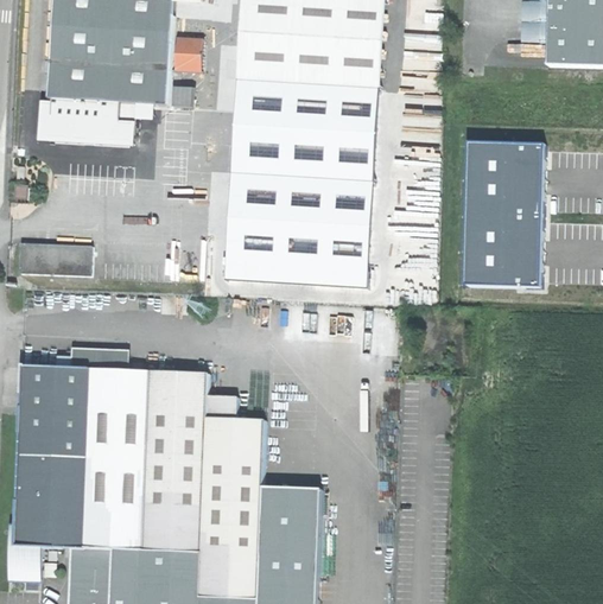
[(51,0),(49,38),(49,45),(45,99),(166,106),(172,0),(51,0)]
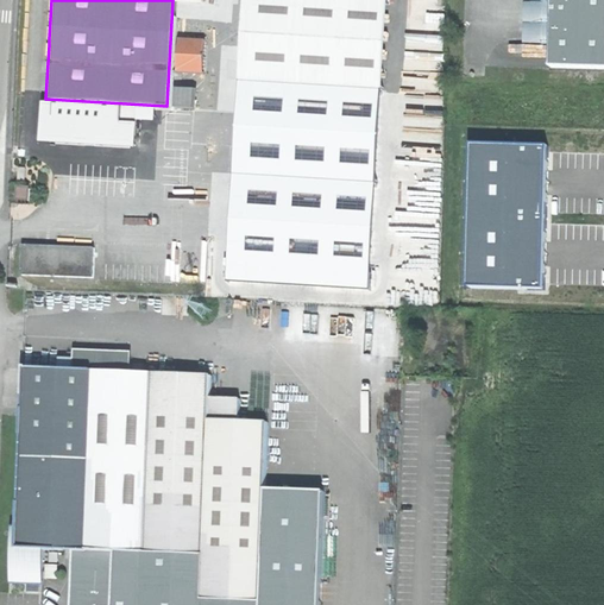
[(247,81),(251,0),(240,0),(236,81),(247,81)]
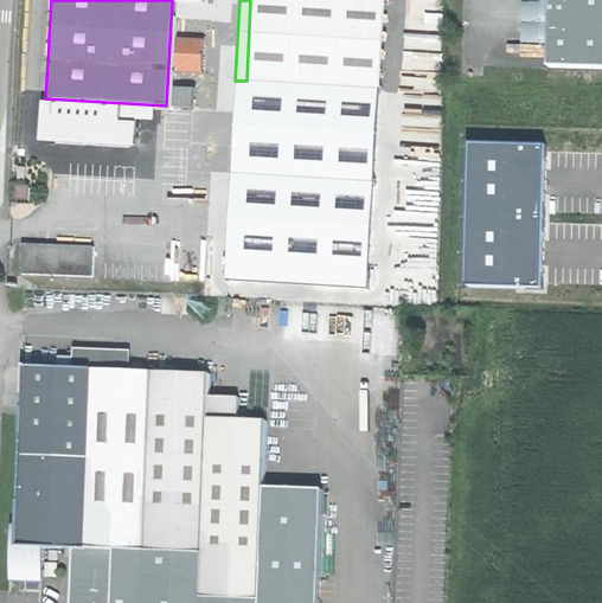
[(376,88),(380,0),(250,0),(247,81),(376,88)]
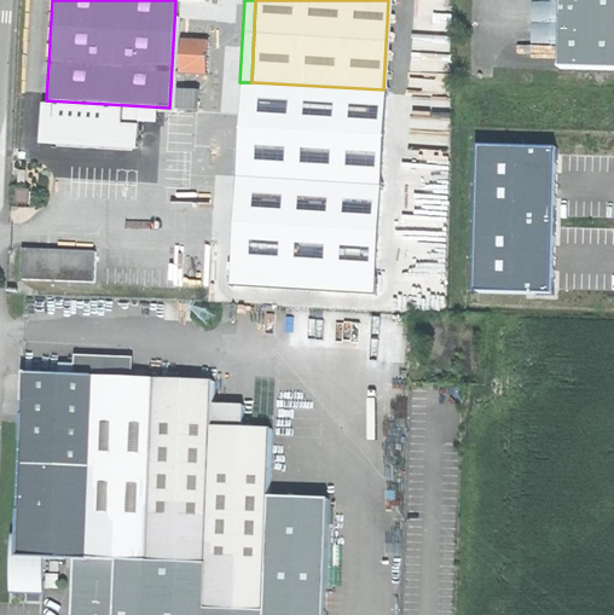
[(557,0),(557,3),(556,44),(555,65),(613,67),(613,0),(557,0)]
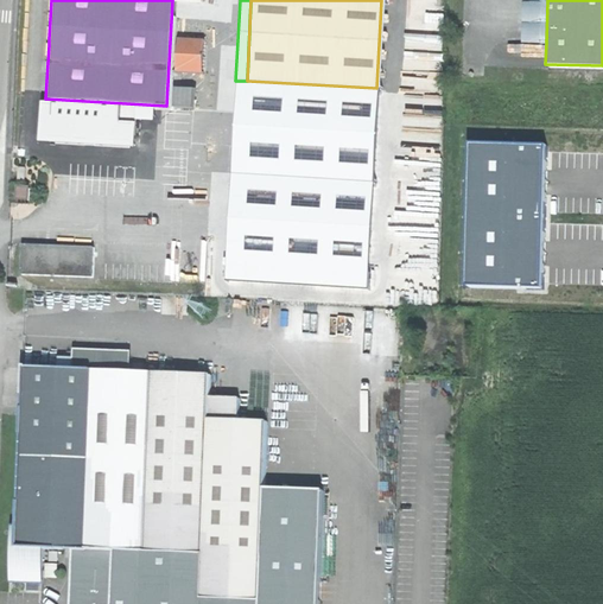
[(520,1),(519,43),(546,43),(547,2),(520,1)]
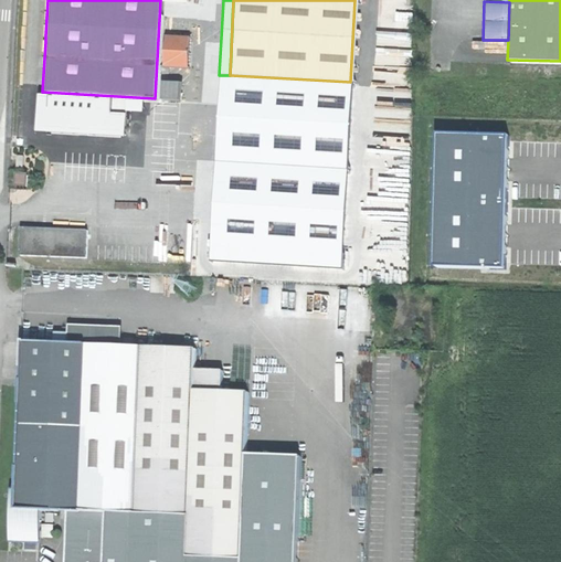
[(183,67),(184,40),(160,39),(159,66),(183,67)]
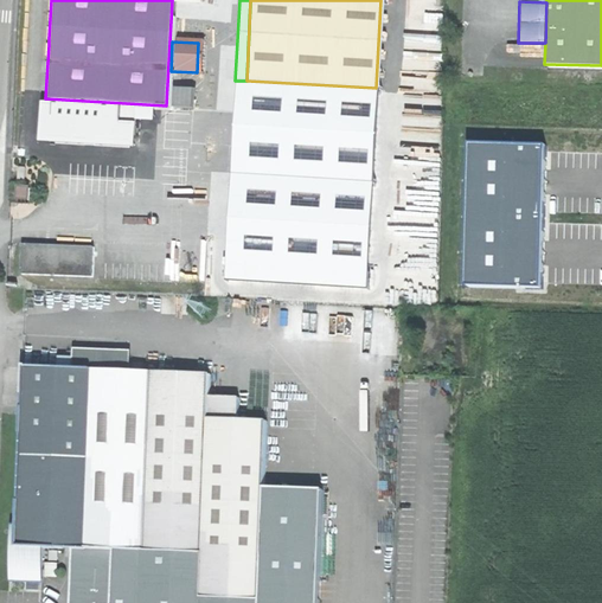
[(247,81),(235,81),(229,171),(371,179),(376,88),(247,81)]
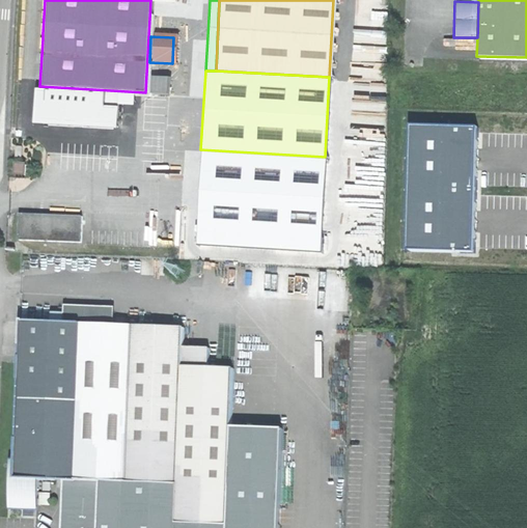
[(165,77),(148,76),(147,91),(165,92),(165,77)]
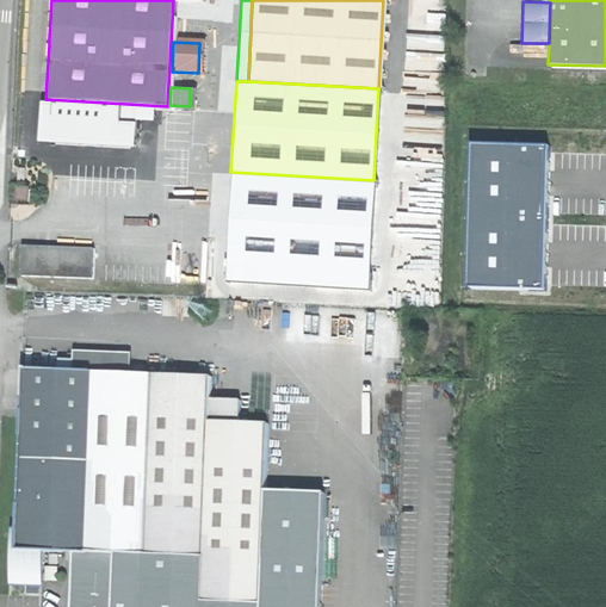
[(469,140),(464,284),(543,286),(548,142),(469,140)]
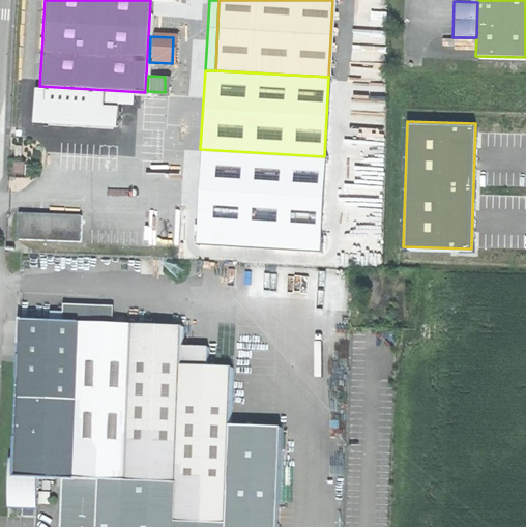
[(79,211),(17,209),(17,222),(16,234),(78,238),(79,211)]
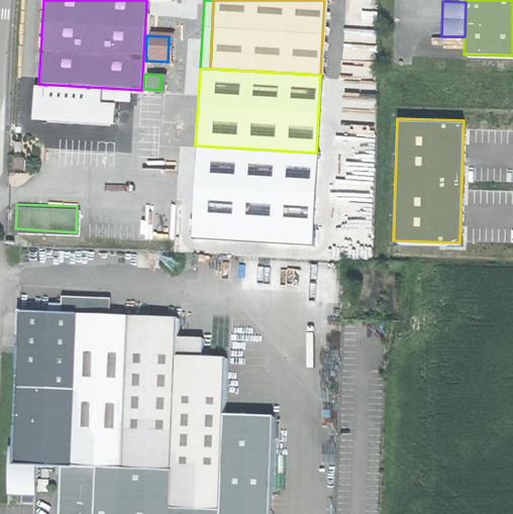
[(255,227),(206,224),(206,239),(253,243),(255,227)]
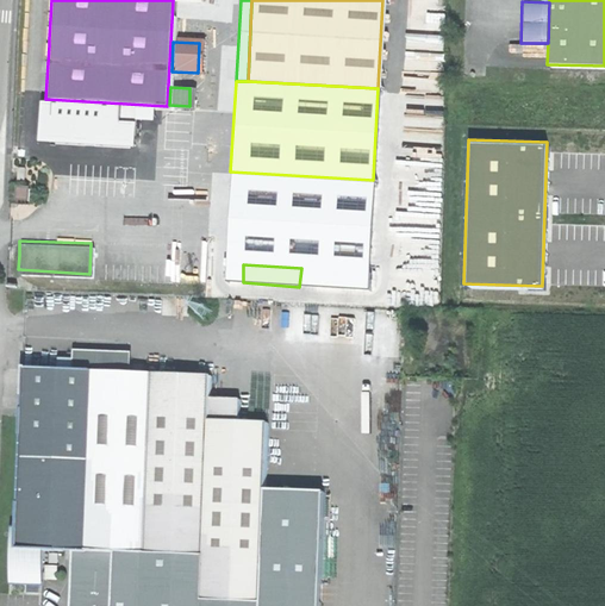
[(55,356),(55,367),(67,367),(67,356),(55,356)]
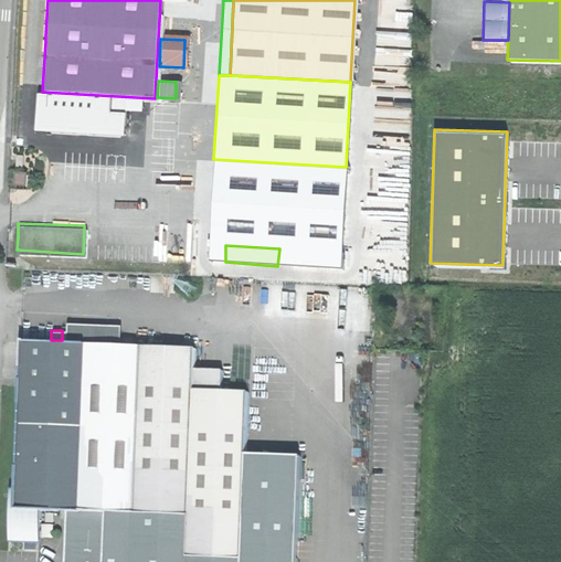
[(215,369),(190,369),(189,347),(62,340),(51,340),(27,339),(20,338),(20,343),(19,383),(17,433),(14,488),(13,506),(57,508),(64,508),(63,536),(62,561),(293,561),(297,456),(240,453),(242,392),(214,391),(215,369)]
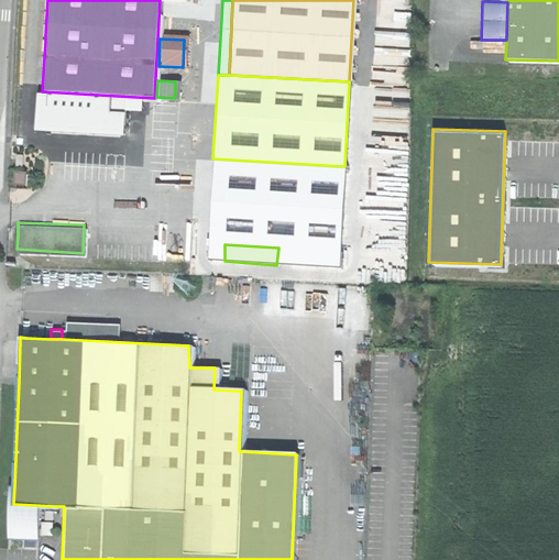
[(13,504),(14,486),(11,485),(9,533),(23,533),(37,533),(37,506),(51,506),(57,506),(13,504)]
